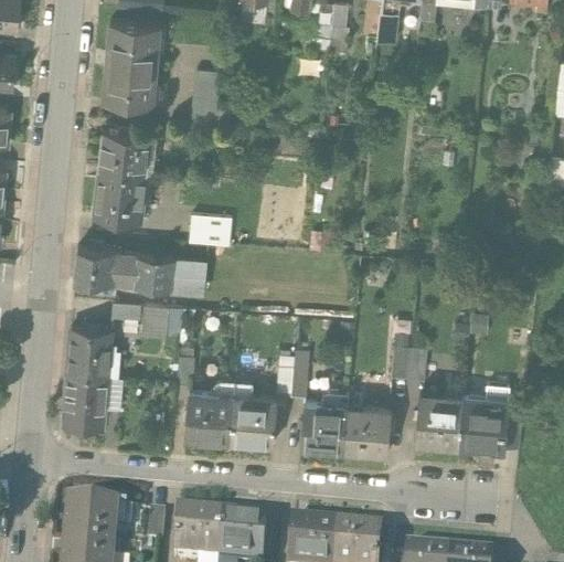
[(0,0),(0,29),(19,31),(21,0),(0,0)]
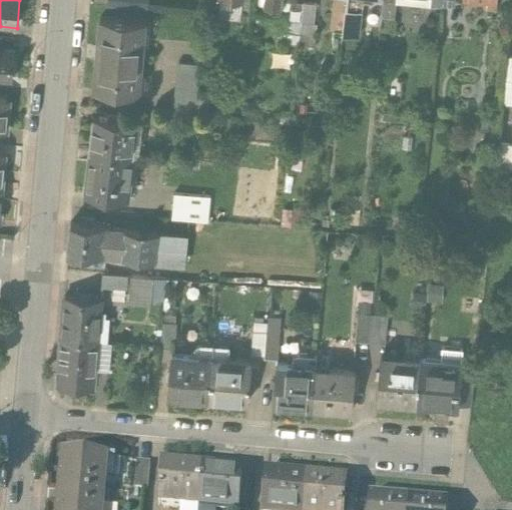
[(150,0),(109,0),(109,10),(149,14),(150,0)]
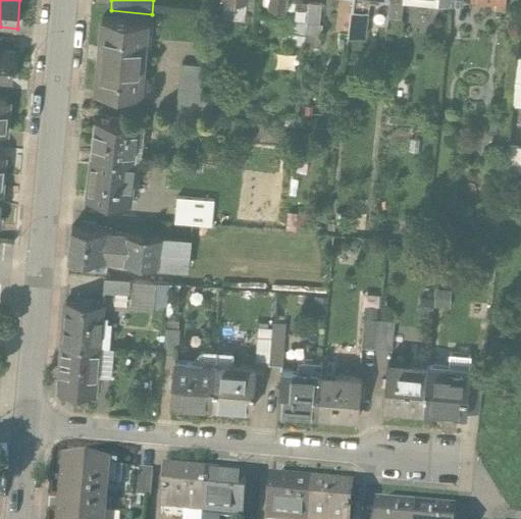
[(284,15),(287,0),(280,0),(270,0),(270,14),(284,15)]
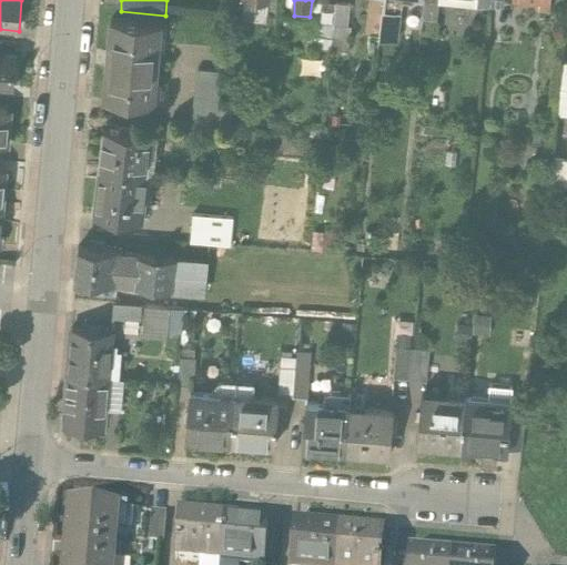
[(400,0),(384,0),(380,43),(397,46),(400,0)]
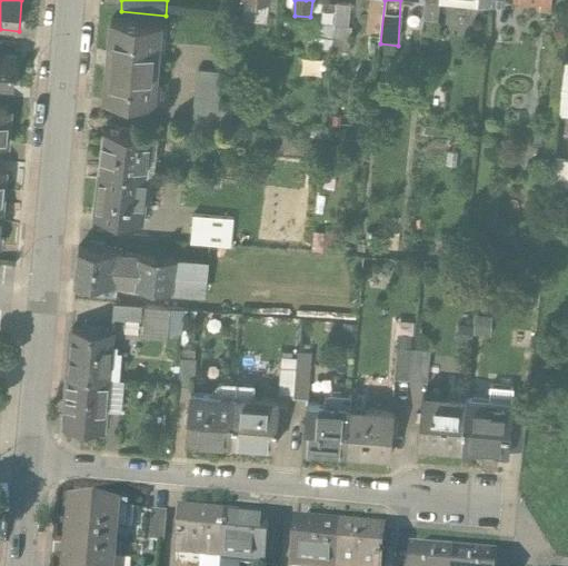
[(425,0),(422,27),(437,28),(440,8),(440,0),(425,0)]
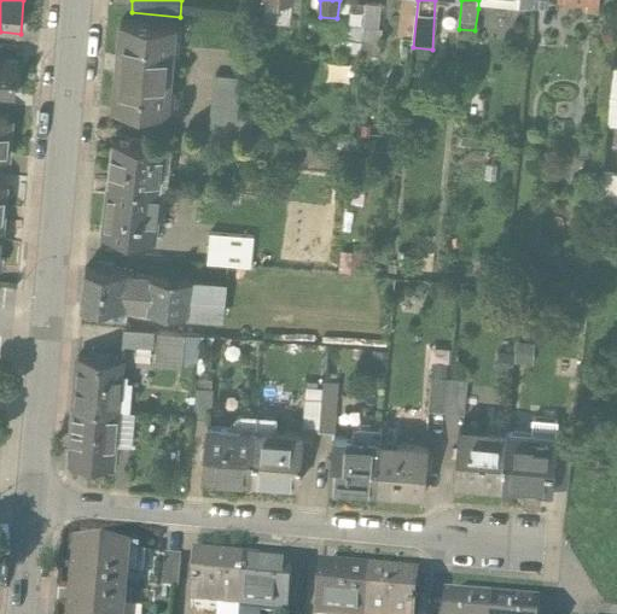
[(519,0),(478,0),(478,9),(518,13),(519,0)]
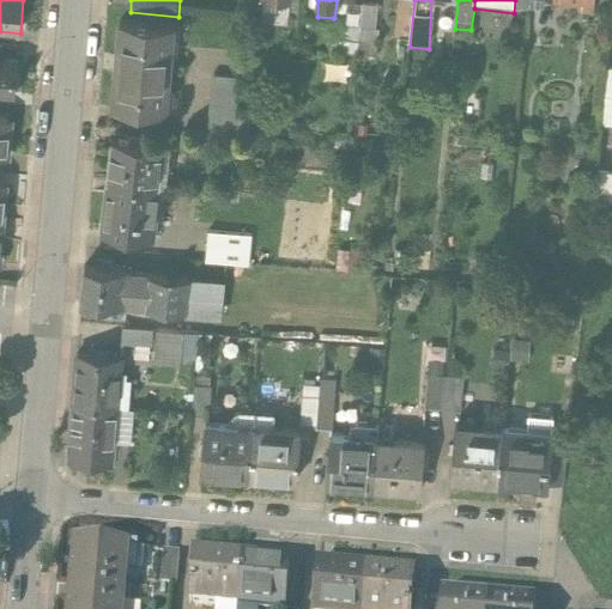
[(515,0),(514,13),(527,14),(528,12),(544,14),(544,0),(515,0)]
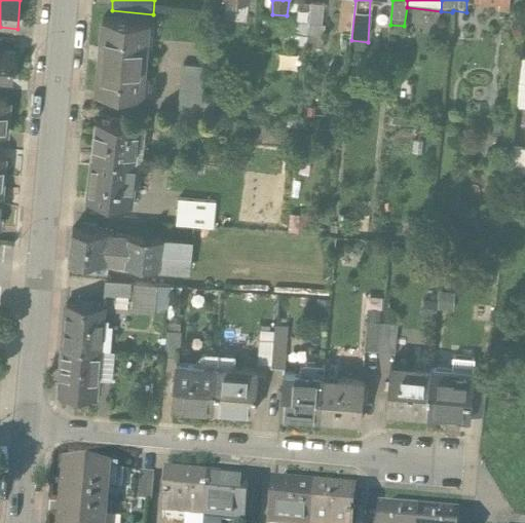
[(476,0),(498,2),(498,8),(509,9),(510,0),(476,0)]
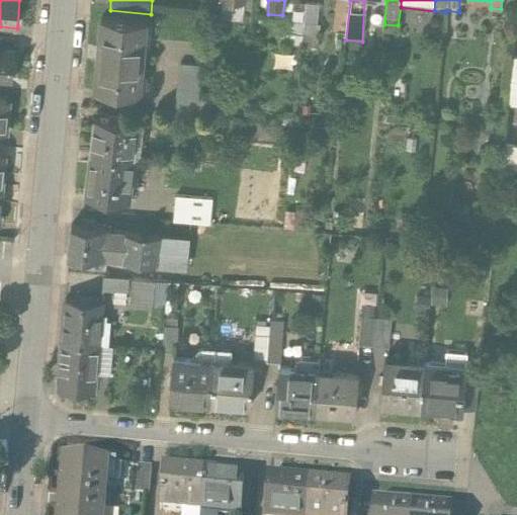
[(318,9),(293,7),(292,27),(317,29),(318,9)]
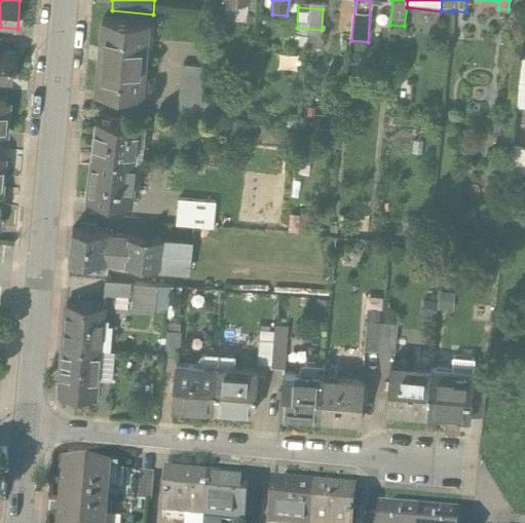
[(149,26),(104,22),(98,97),(143,101),(149,26)]
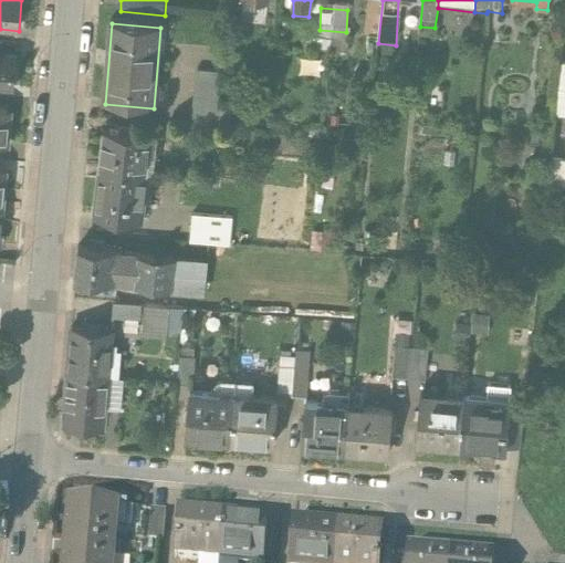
[(0,54),(0,89),(13,90),(16,56),(0,54)]
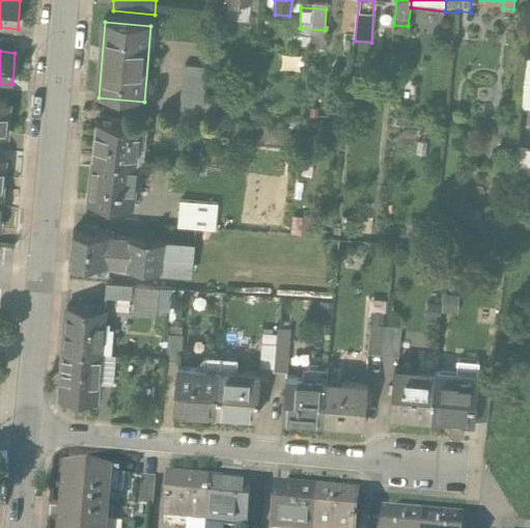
[(207,71),(186,68),(180,121),(202,123),(207,71)]
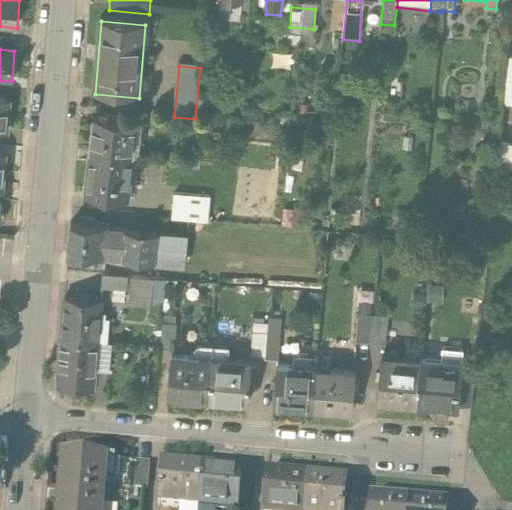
[(12,103),(0,101),(0,132),(9,133),(12,103)]
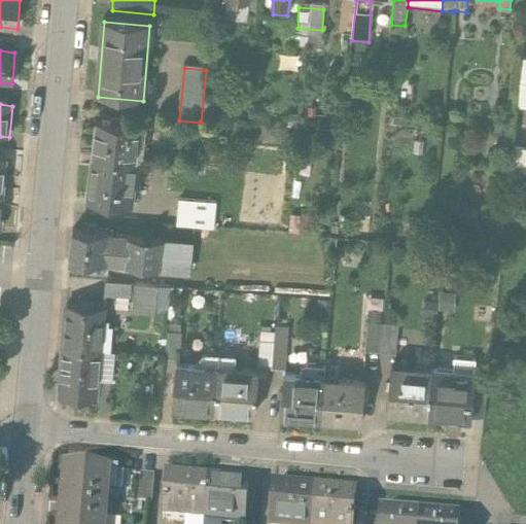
[(95,124),(92,159),(135,163),(137,146),(143,147),(145,129),(123,127),(124,121),(112,119),(112,126),(95,124)]
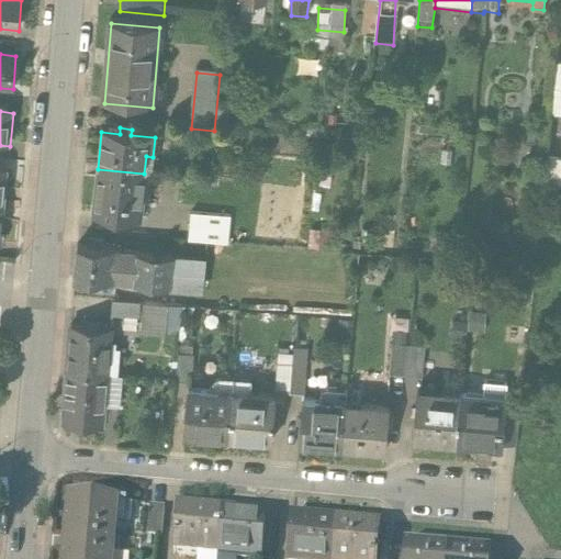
[(560,164),(547,163),(543,189),(560,190),(560,164)]
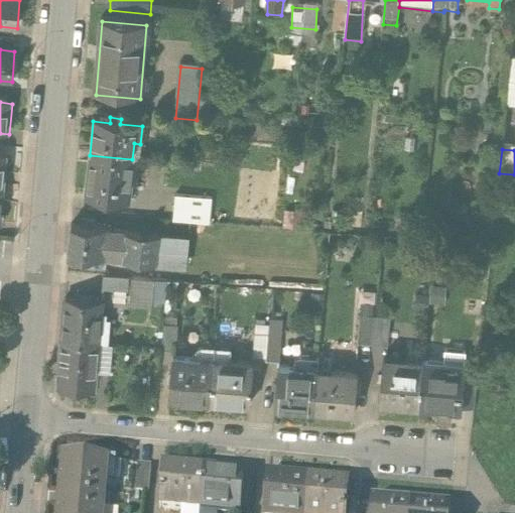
[(134,160),(132,159),(90,155),(84,200),(129,205),(134,160)]
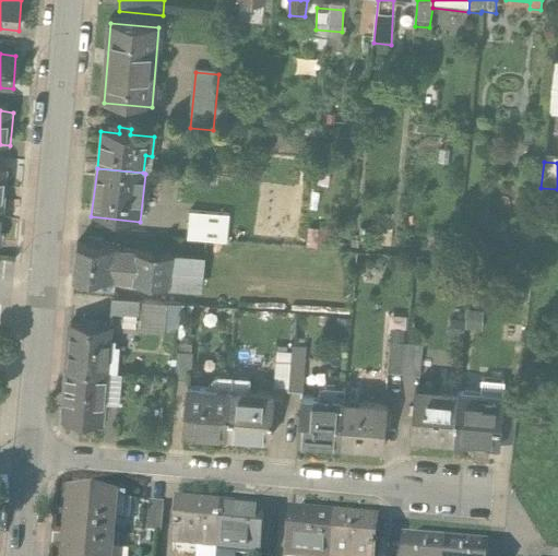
[(229,219),(189,215),(187,240),(227,245),(229,219)]
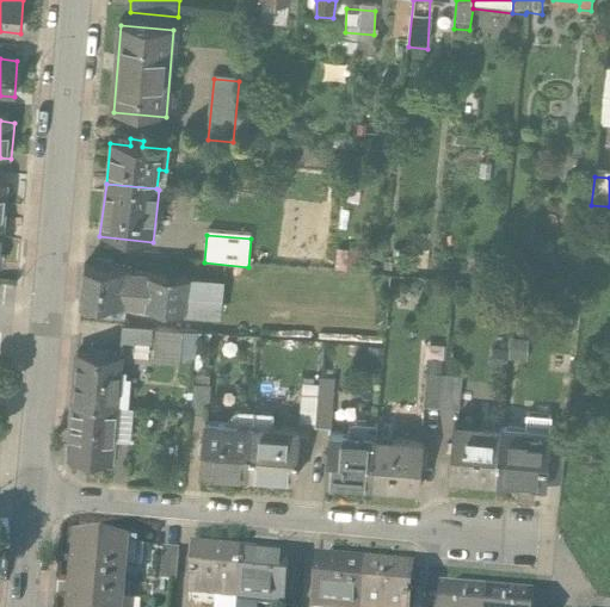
[(85,266),(81,302),(143,309),(147,276),(125,273),(125,271),(110,270),(111,262),(94,261),(94,267),(85,266)]
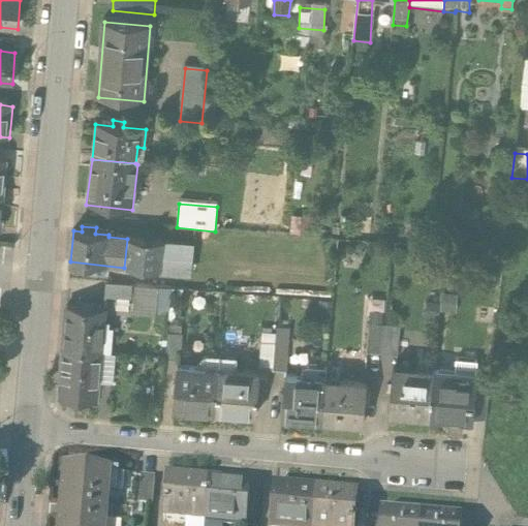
[(124,268),(159,272),(162,243),(127,239),(124,268)]
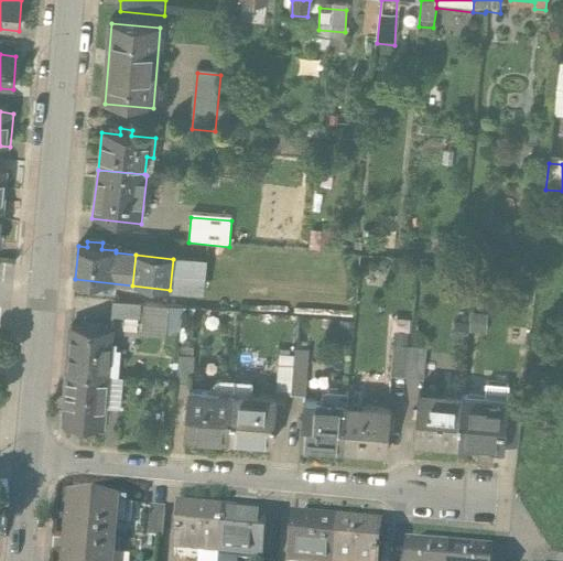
[(204,262),(173,259),(170,290),(201,293),(204,262)]
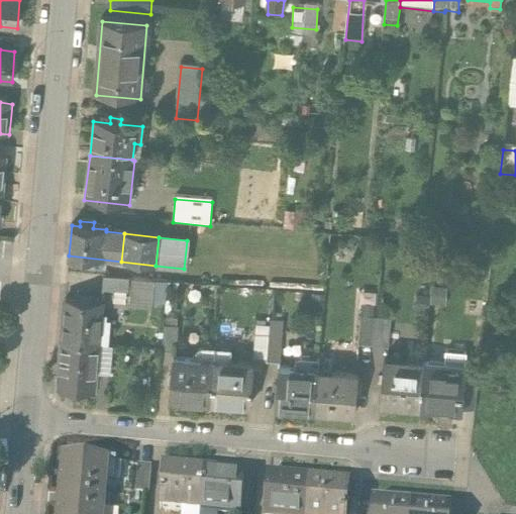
[(126,292),(127,278),(103,276),(101,290),(126,292)]
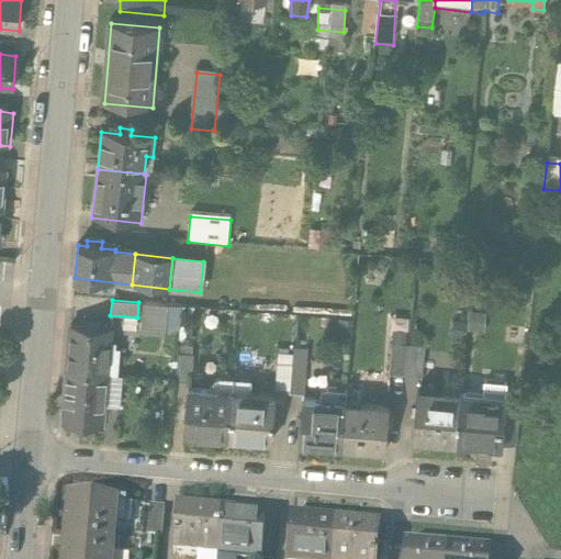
[(142,302),(138,333),(165,336),(166,326),(179,327),(181,306),(142,302)]
